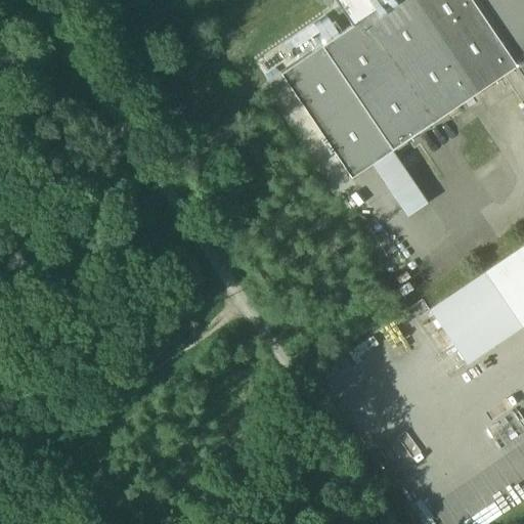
[(335,0),(353,26),(362,19),(391,0),(335,0)]
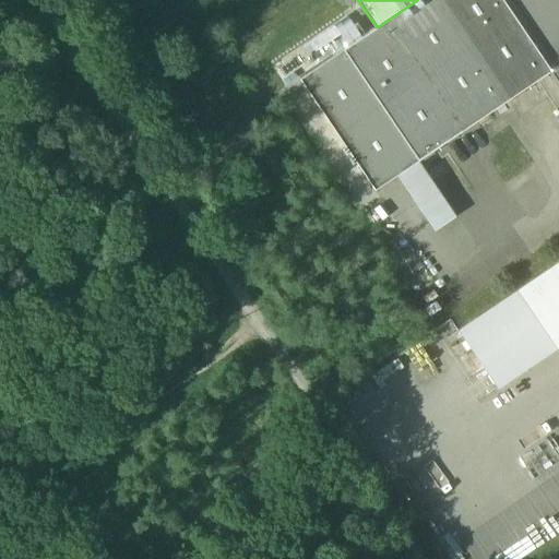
[(462,133),(506,104),(435,0),(417,0),(387,21),(462,133)]
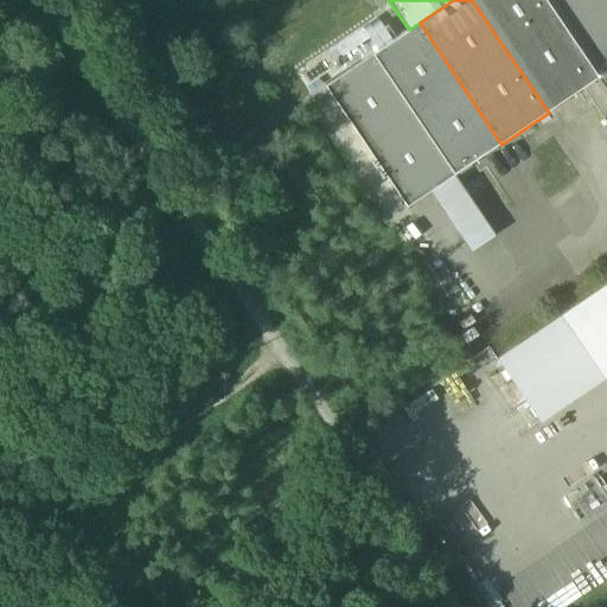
[(596,80),(599,78),(545,0),(472,0),(549,113),(596,80)]
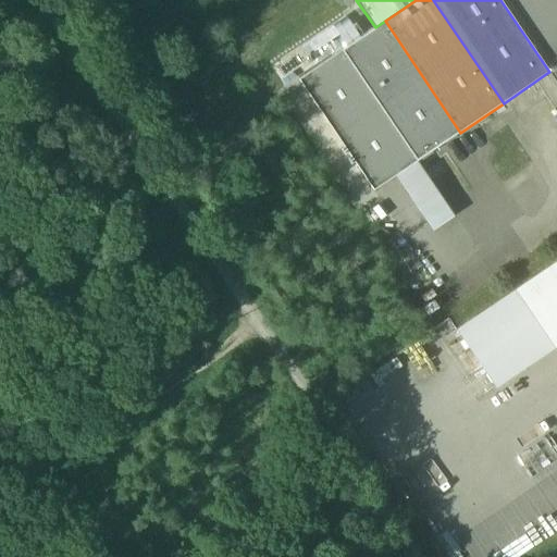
[(556,0),(500,0),(549,72),(556,66),(556,0)]
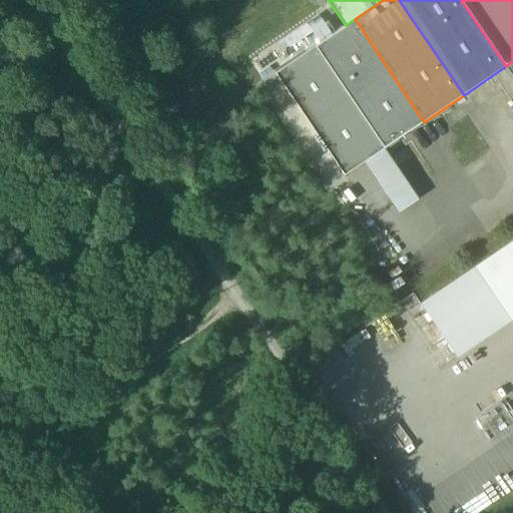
[(384,148),(424,122),(355,19),(346,25),(315,46),(384,148)]
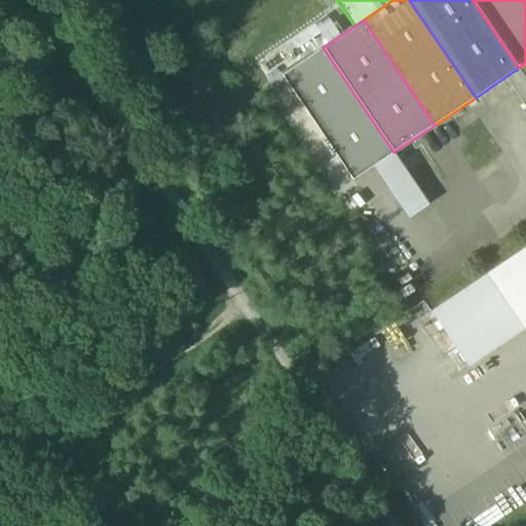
[(374,165),(393,152),(323,47),(283,75),(353,180),(374,165)]
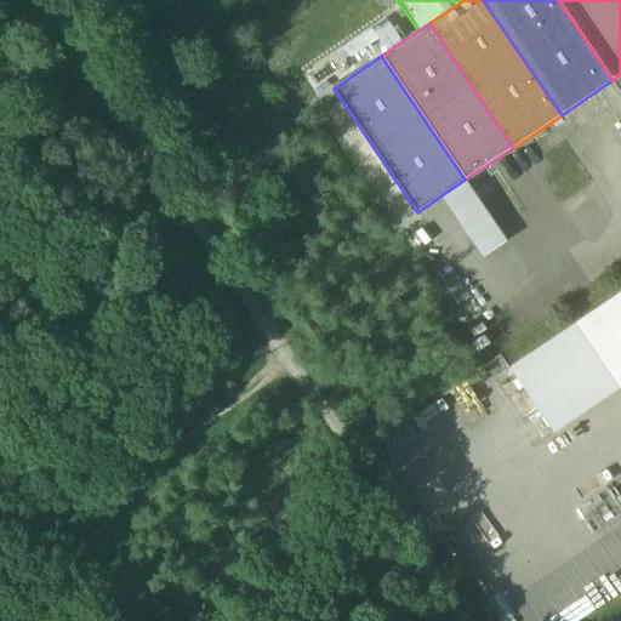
[(620,74),(613,80),(610,81),(620,96),(620,74)]
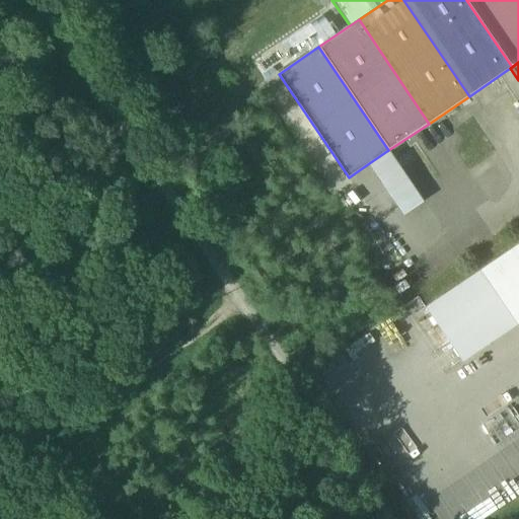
[(423,202),(388,150),(369,163),(403,215),(423,202)]
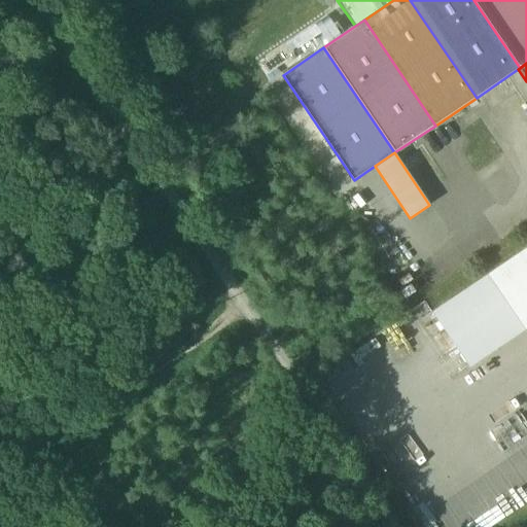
[(526,327),(526,247),(431,312),(468,367),(469,366),(526,327)]
